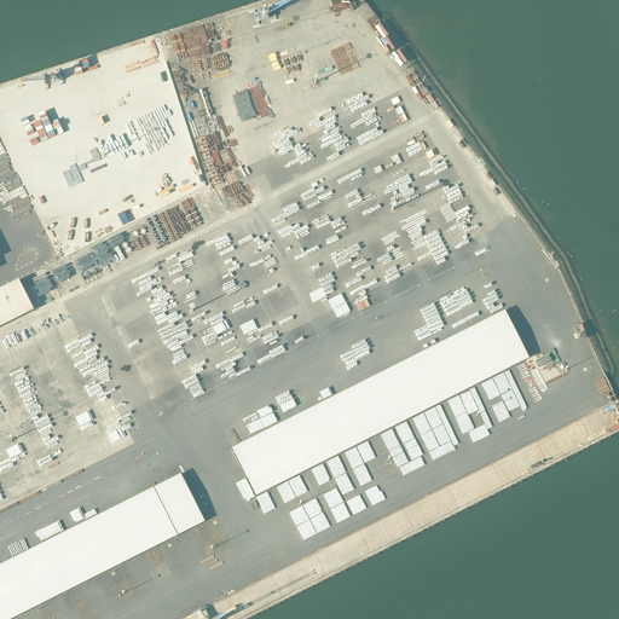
[(398,283),(409,278),(406,272),(395,277),(398,283)]
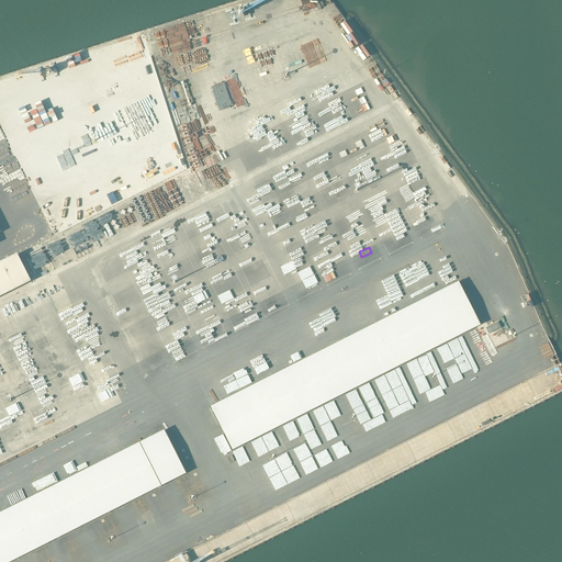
[(14,289),(31,281),(19,255),(0,262),(0,269),(4,267),(14,289)]
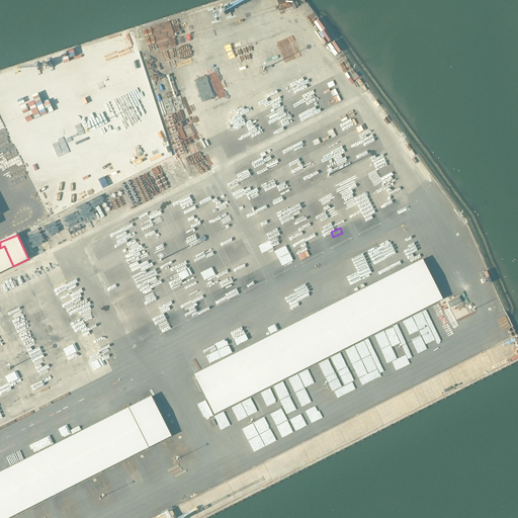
[(422,260),(194,375),(213,415),(441,299),(422,260)]
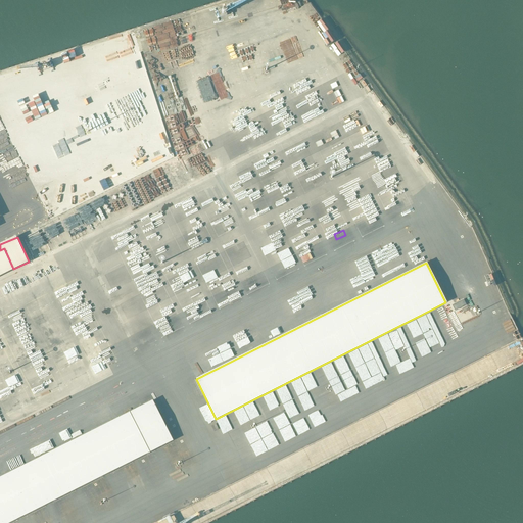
[(466,305),(463,300),(453,305),(455,311),(466,305)]
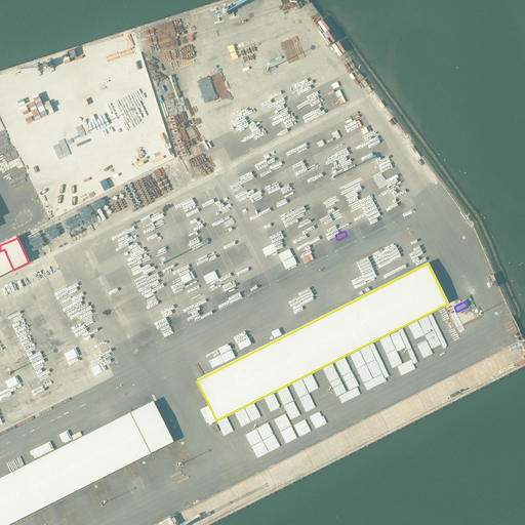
[(127,415),(0,479),(0,524),(5,524),(173,441),(153,402),(127,415)]
